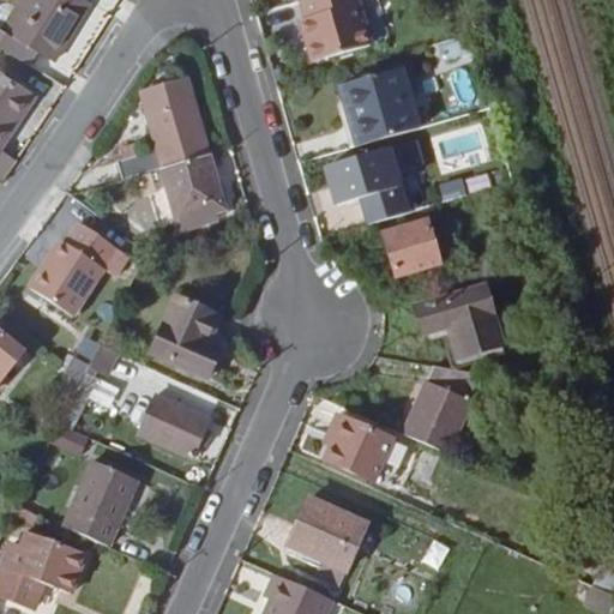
[(0,46),(30,65),(38,52),(54,62),(91,4),(84,0),(22,0),(4,29),(0,26),(0,46)]
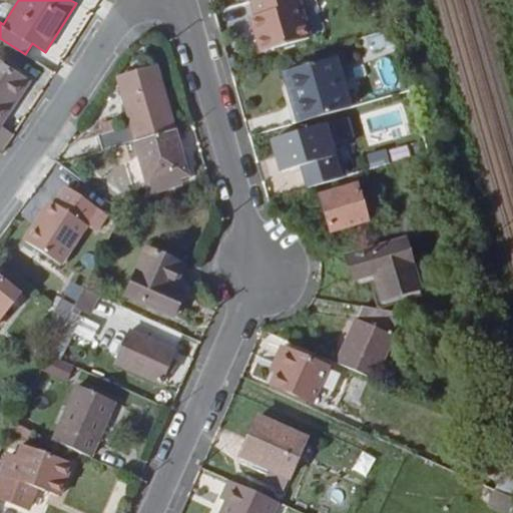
[(300,0),(258,0),(251,2),(255,16),(252,17),(263,53),(311,38),(300,0)]
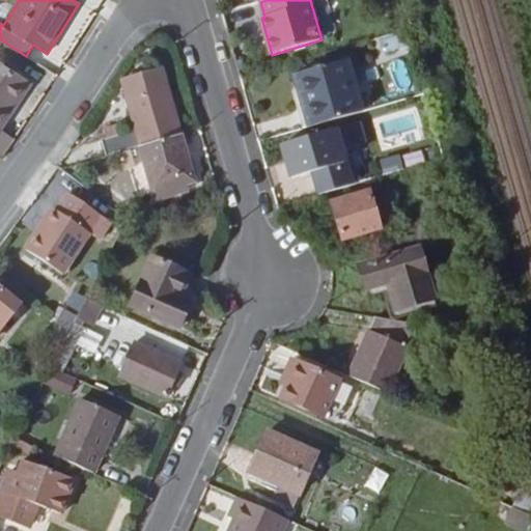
[(0,61),(0,151),(4,155),(15,138),(0,127),(0,126),(30,81),(0,61)]
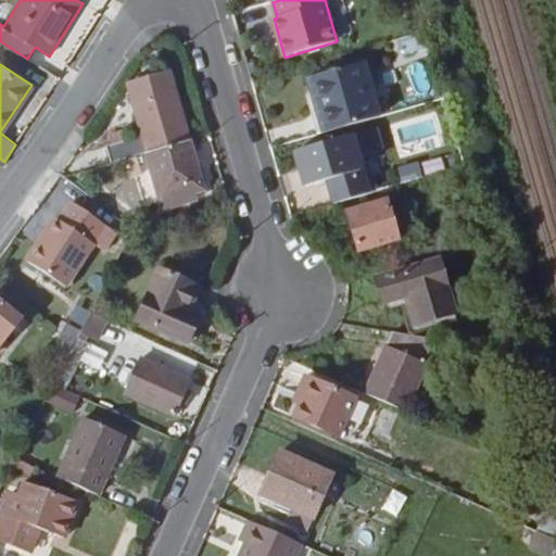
[(311,80),(325,131),(379,115),(365,64),(311,80)]
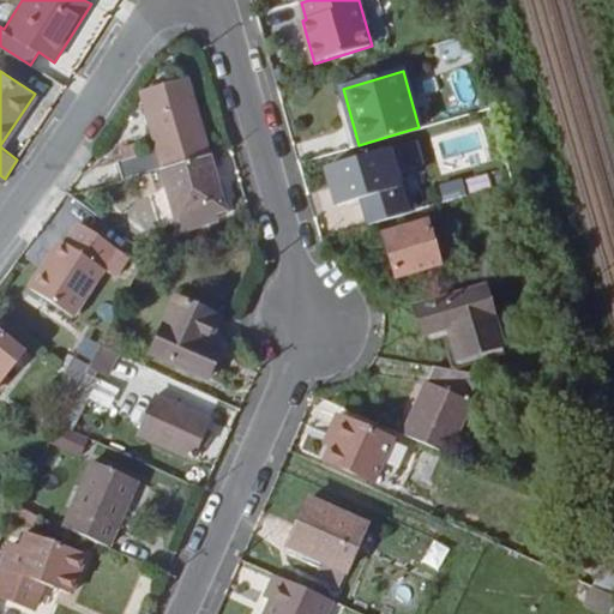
[(142,91),(164,169),(211,156),(188,78),(142,91)]
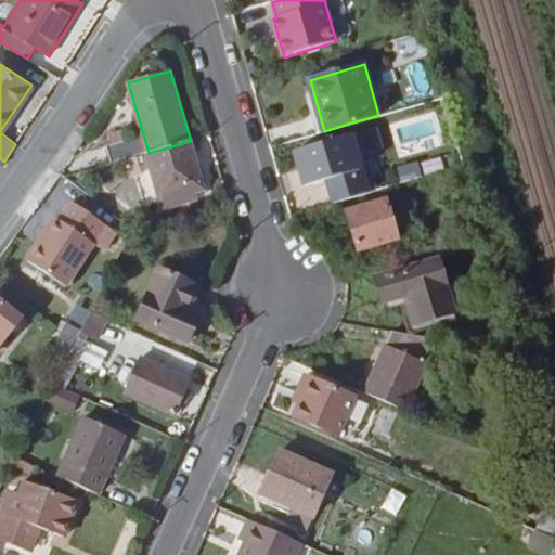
[(350,133),(297,149),(308,185),(331,179),(337,199),(368,192),(357,155),(382,147),(375,126),(350,133)]
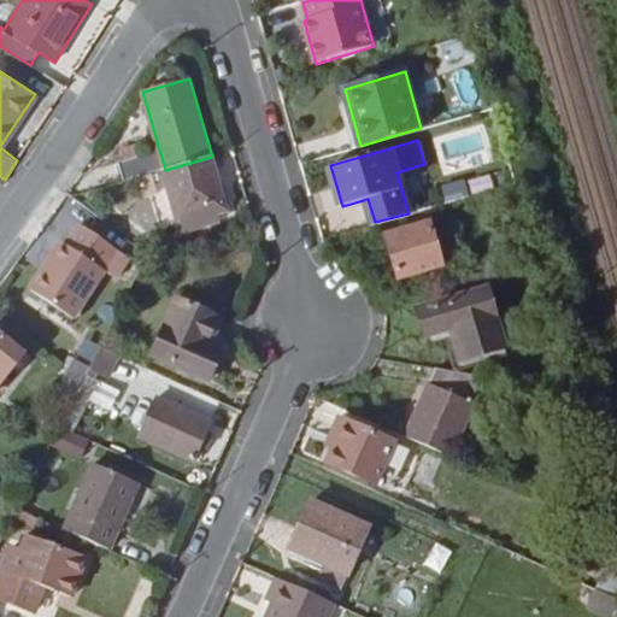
[(228,211),(212,157),(164,171),(180,225),(228,211)]
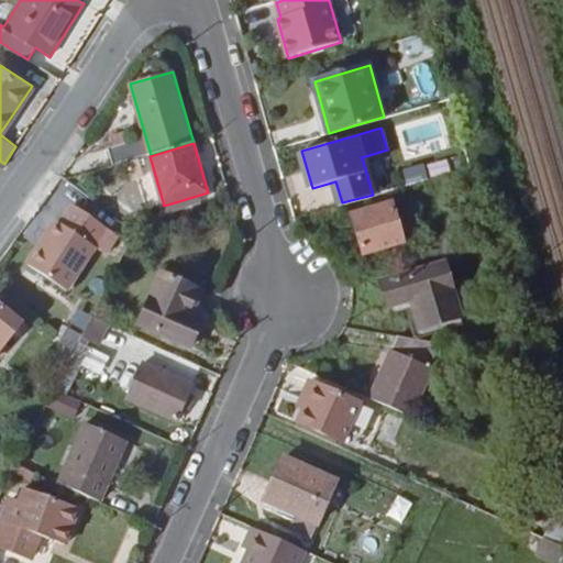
[(441,159),(444,172),(464,167),(461,153),(441,159)]
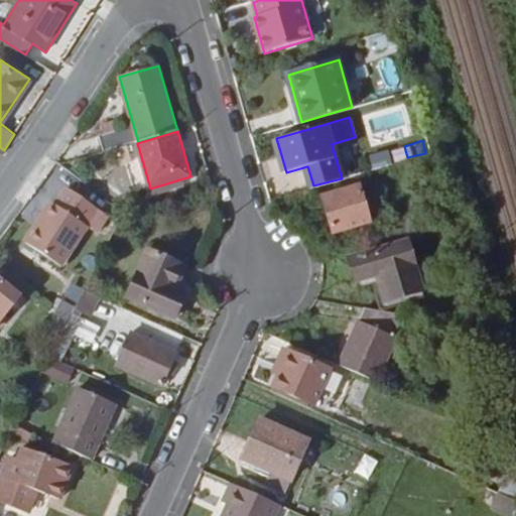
[(369,156),(372,169),(392,165),(389,152),(369,156)]
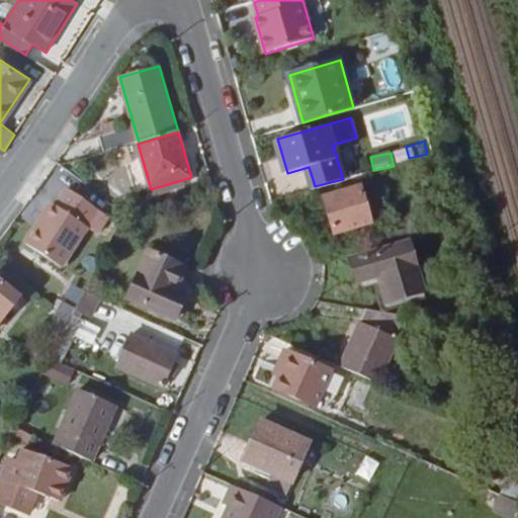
[(361,186),(325,196),(336,233),(371,222),(361,186)]
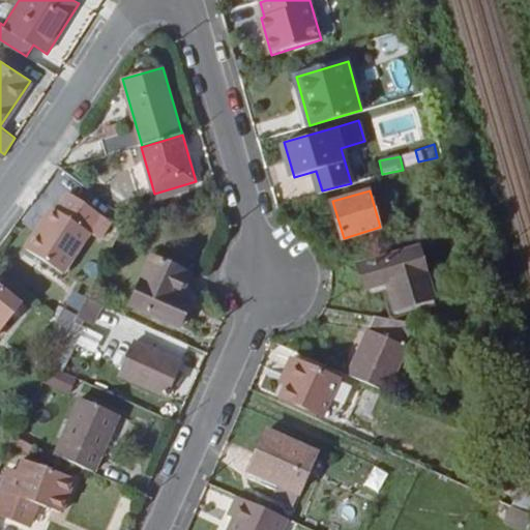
[(113,223),(70,195),(59,212),(55,209),(46,223),(51,227),(46,235),(39,231),(27,251),(63,274),(90,234),(101,241),(113,223)]
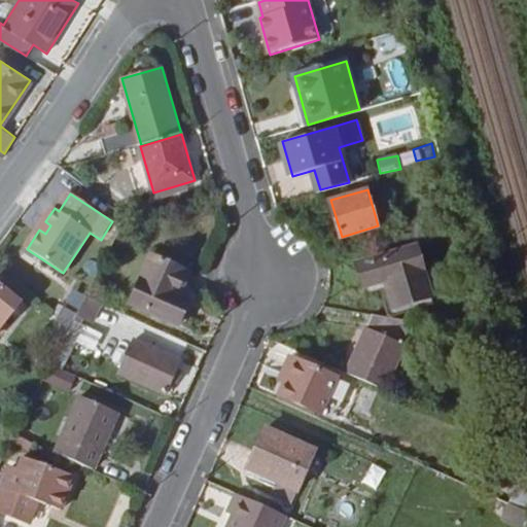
[(50,225),(45,221),(39,230),(45,234),(50,225)]
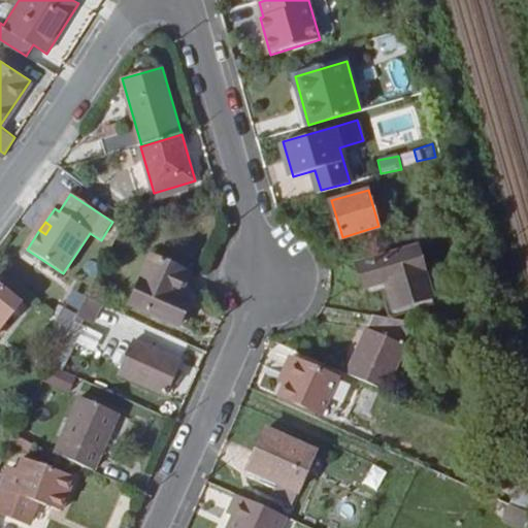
[(419,245),(358,263),(365,288),(388,282),(395,306),(433,294),(419,245)]
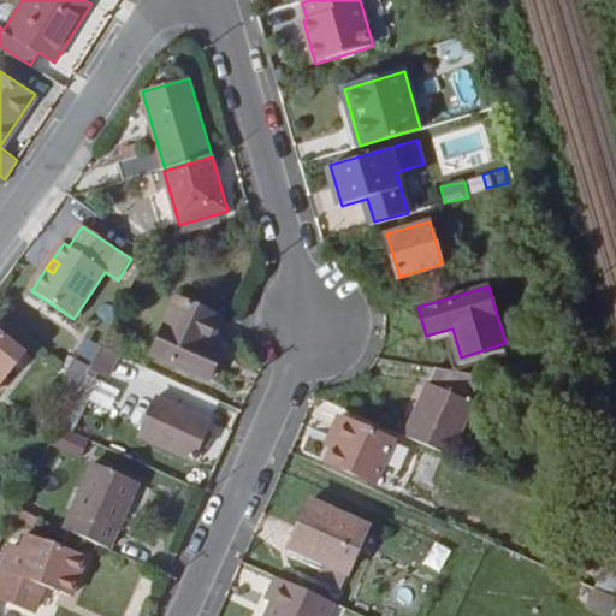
[(221,319),(178,300),(153,355),(209,381),(224,350),(211,344),(221,319)]
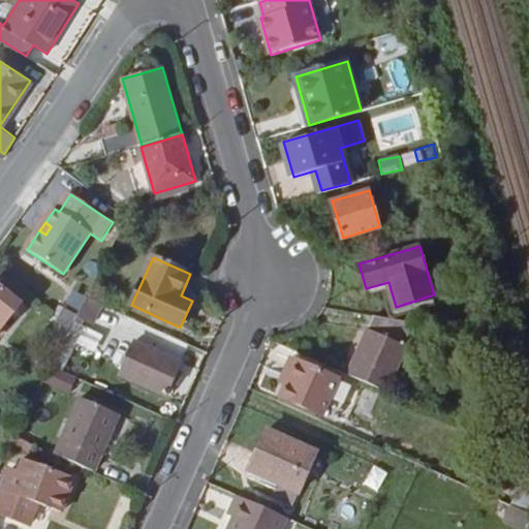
[(0,330),(22,303),(0,286),(0,330)]
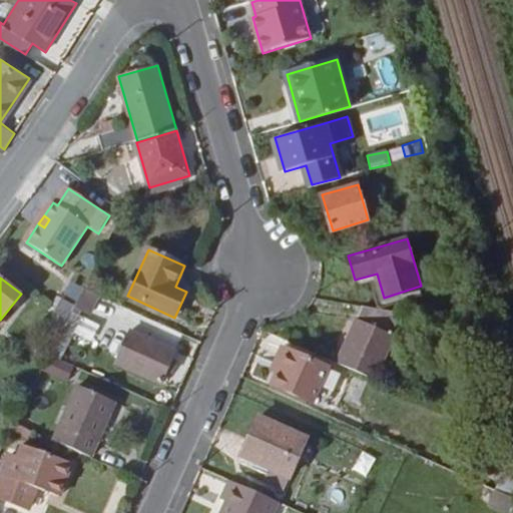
[(100,296),(83,289),(75,306),(67,322),(58,339),(50,355),(60,360),(86,312),(92,315),(100,296)]
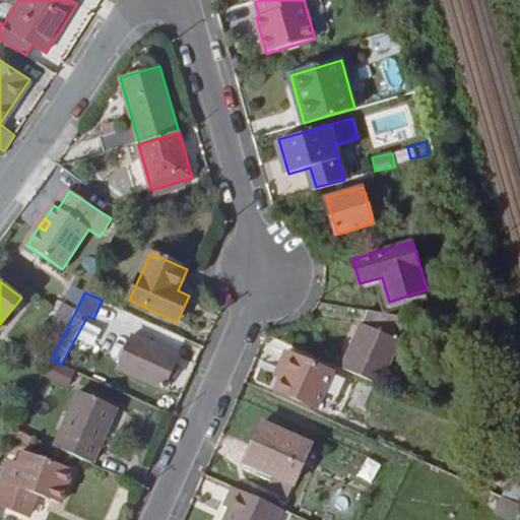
[(68,326),(76,310),(63,305),(56,317),(60,320),(68,326)]
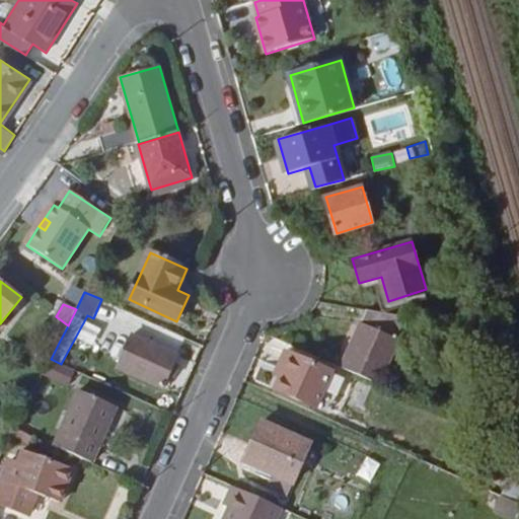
[(411,315),(367,308),(343,365),(381,383),(382,379),(398,386),(416,349),(398,342),(411,315)]
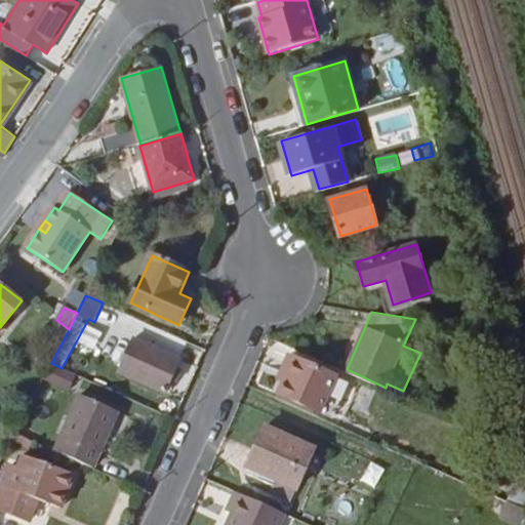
[(59,347),(69,329),(61,323),(50,341),(59,347)]
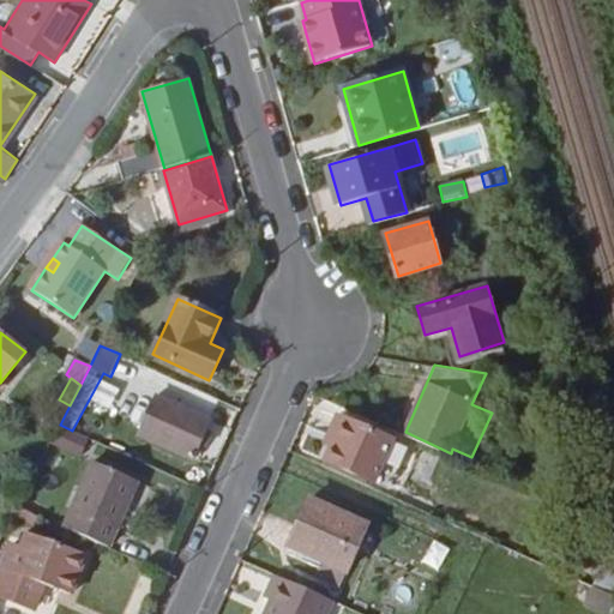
[(218,398),(190,385),(184,398),(212,410),(218,398)]
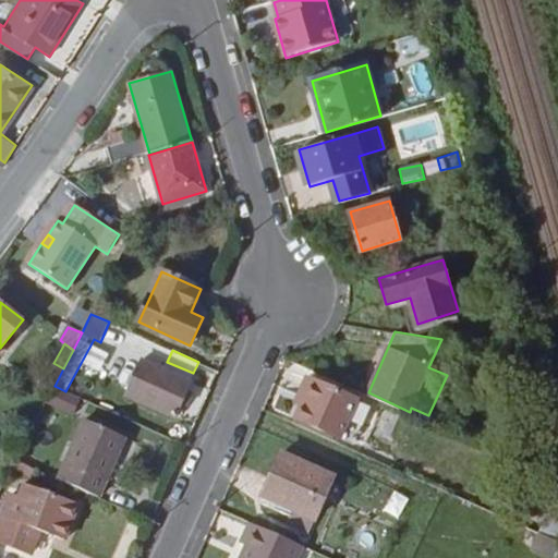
[(191,383),(143,361),(128,397),(176,417),(191,383)]
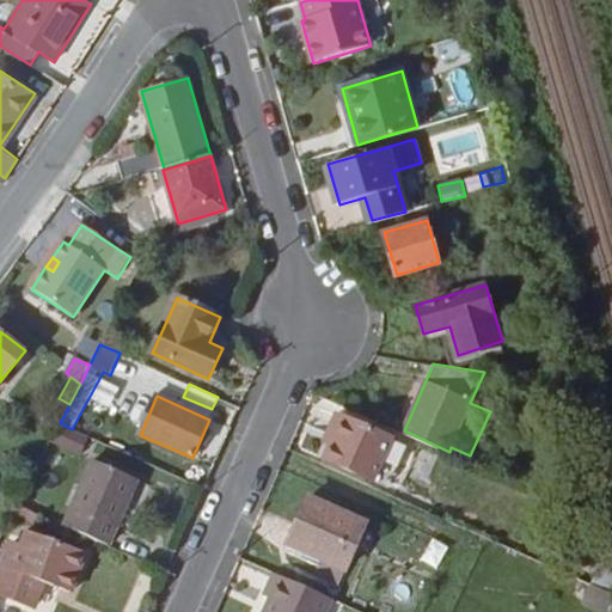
[(392,436),(344,416),(329,452),(346,459),(344,465),(374,477),(392,436)]
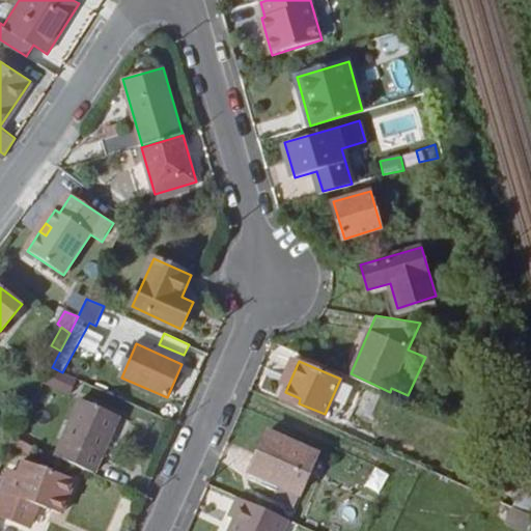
[(77,379),(62,372),(52,367),(44,384),(70,394),(77,379)]
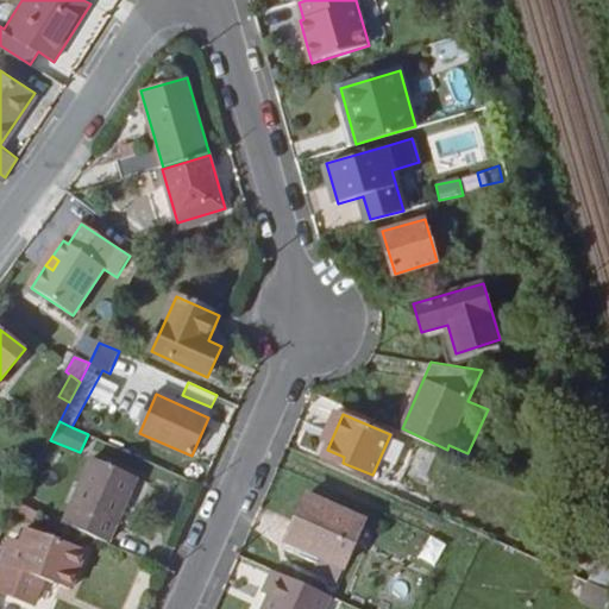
[(94,458),(64,523),(110,544),(138,478),(94,458)]
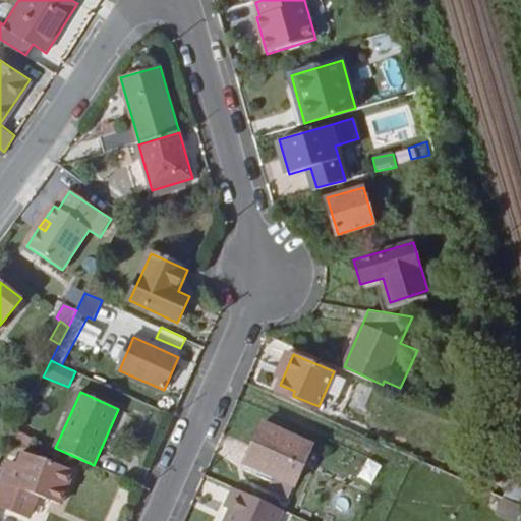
[(17,425),(15,429),(32,437),(36,426),(20,419),(17,425)]
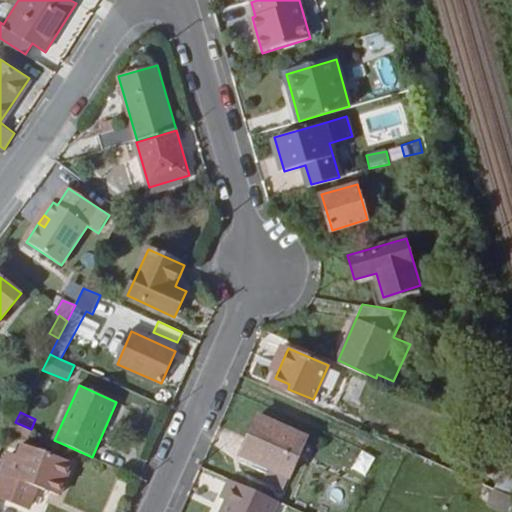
[(308,436),(259,414),(242,455),(269,467),(263,481),(284,490),(308,436)]
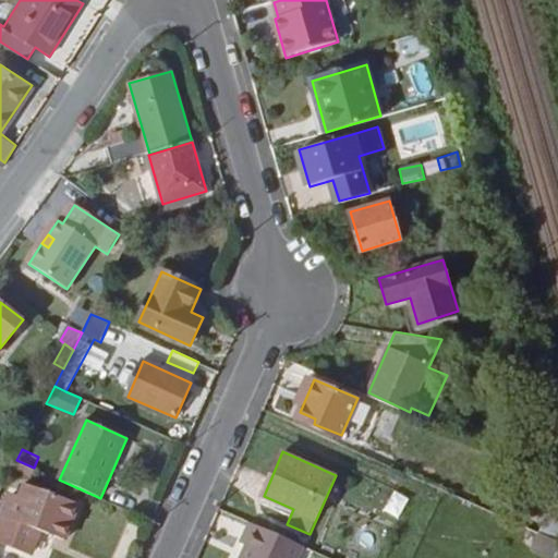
[(11,496),(0,523),(0,542),(32,554),(40,531),(64,541),(79,505),(25,485),(20,499),(11,496)]
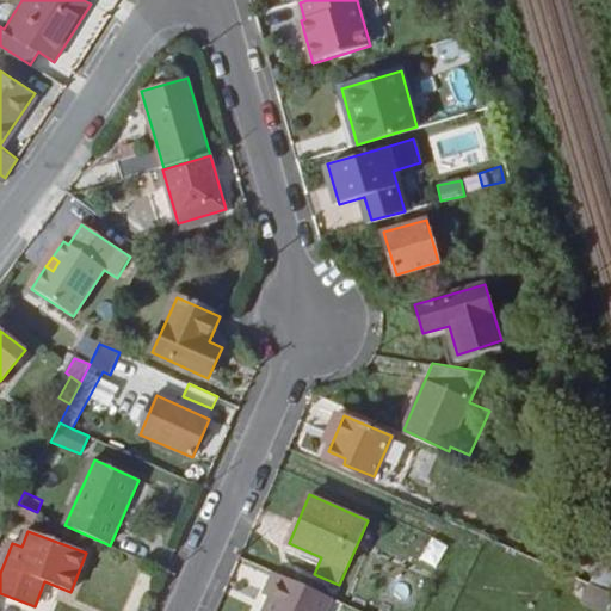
[(610,567),(603,563),(598,574),(605,578),(609,569),(610,569),(610,567)]
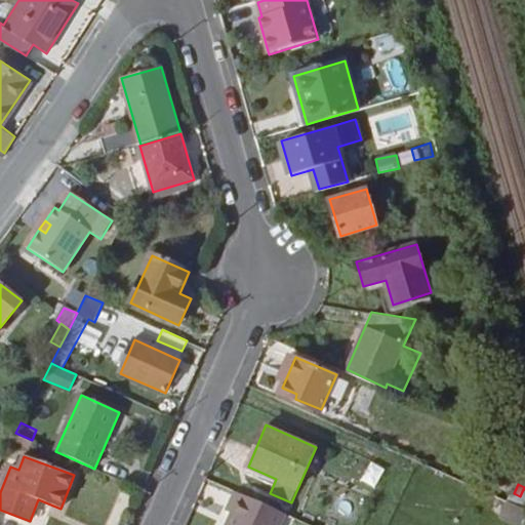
[(514,493),(510,501),(524,508),(524,489),(523,489),(520,496),(514,493)]
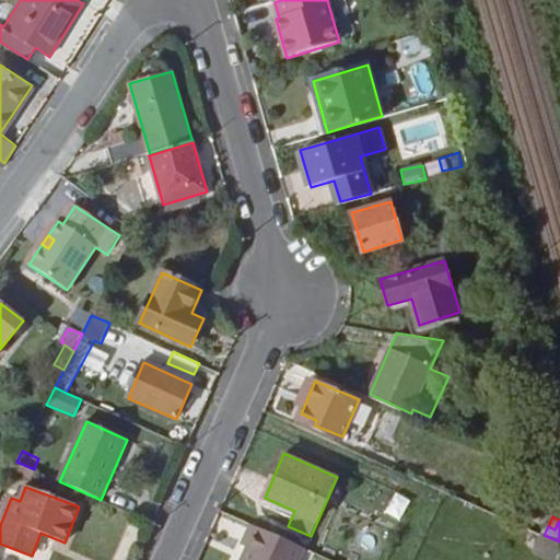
[(298,559),(304,546),(252,523),(243,544),(247,546),(241,559),(298,559)]
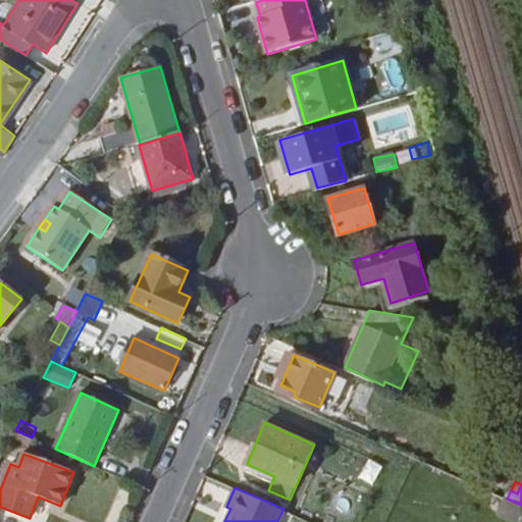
[(521,521),(521,505),(507,499),(496,493),(489,508),(507,515),(506,517),(519,521),(521,521)]
